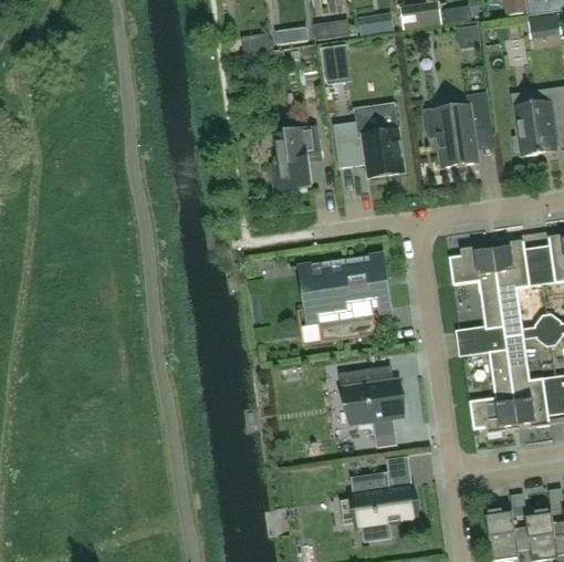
[(403,20),(441,13),(439,0),(411,0),(399,2),(403,20)]
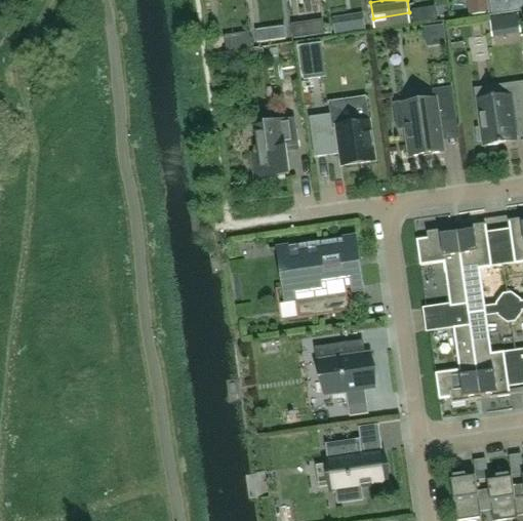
[(516,7),(492,11),(495,30),(519,26),(516,7)]
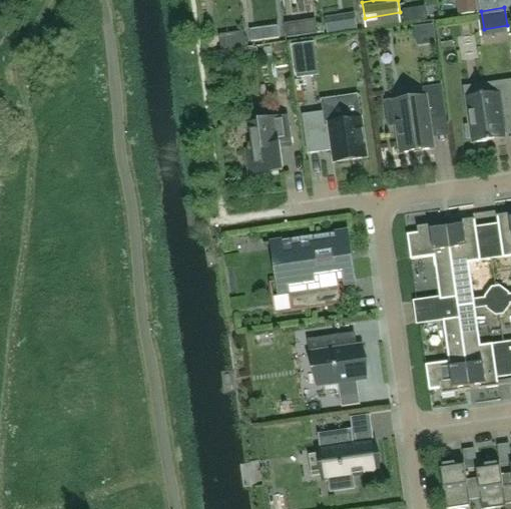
[(311,39),(291,42),(295,73),(316,71),(311,39)]
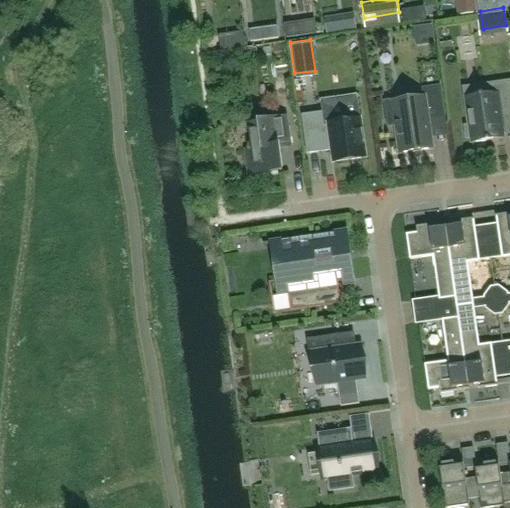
[(468,134),(469,140),(502,135),(499,111),(509,109),(509,79),(509,77),(488,80),(489,90),(463,94),(466,122),(463,123),(465,135),(468,134)]
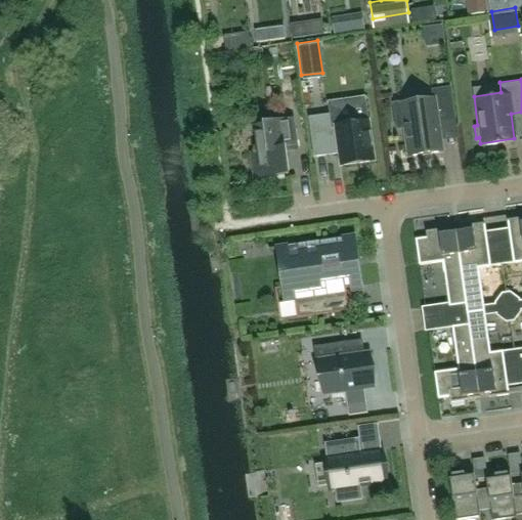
[(405,99),(392,101),(395,126),(403,125),(407,154),(441,148),(436,119),(453,117),(448,84),(431,87),(432,95),(405,99)]
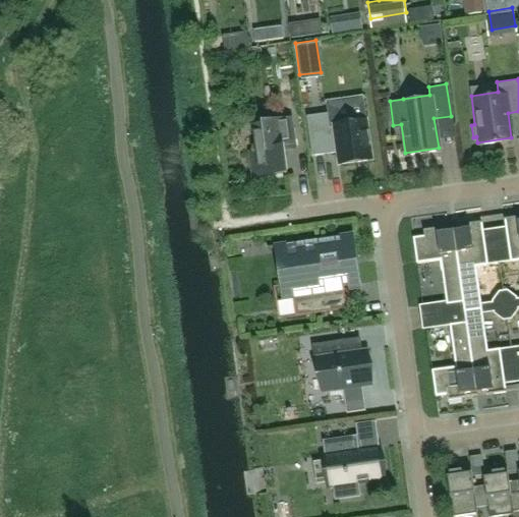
[(326,111),(305,113),(305,115),(310,152),(310,153),(336,150),(337,161),(337,162),(370,157),(370,156),(365,118),(365,117),(364,117),(361,96),(325,101),(326,111)]
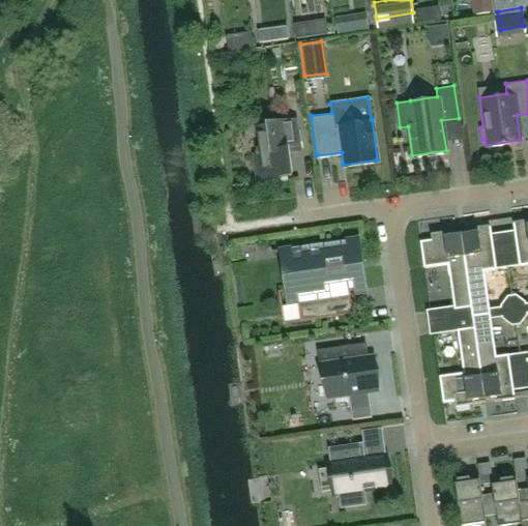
[(287,149),(298,147),(294,118),(282,119),(282,121),(255,125),(259,151),(253,152),(256,177),(290,172),(287,149)]
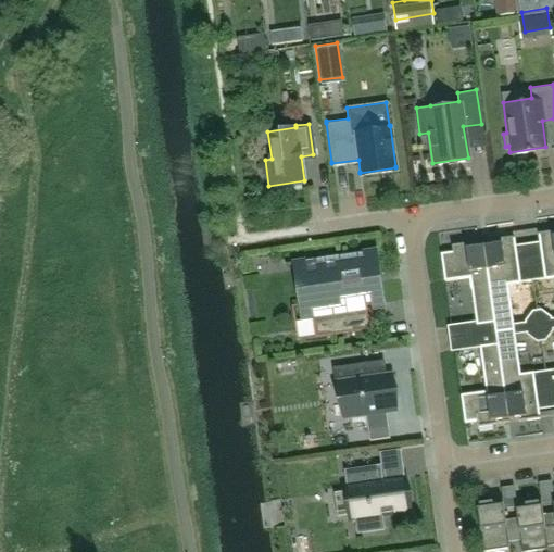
[(553,227),(537,230),(541,263),(529,265),(531,278),(553,274),(553,227)]
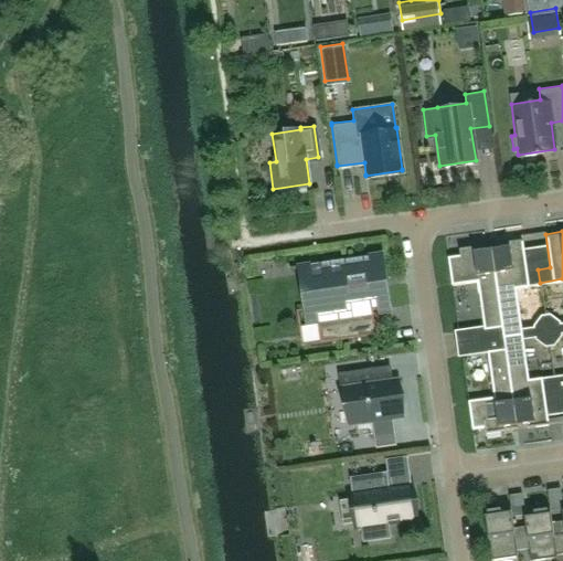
[(502,335),(521,332),(520,327),(514,286),(540,283),(538,270),(526,271),(521,237),(500,241),(501,245),(490,246),(502,335)]
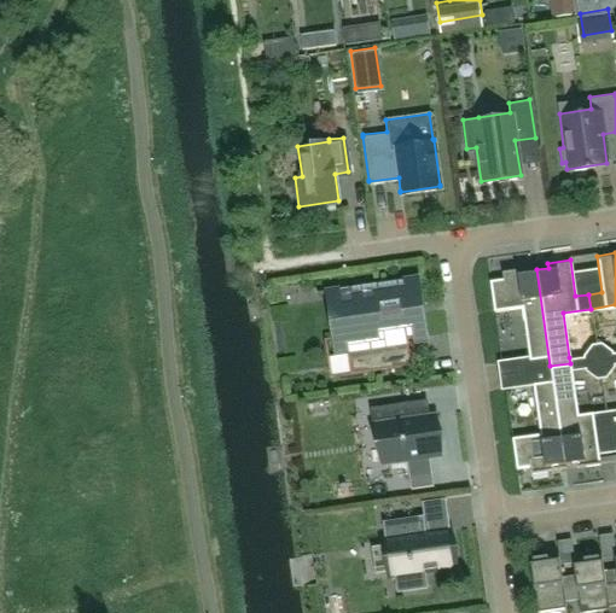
[(523,267),(501,269),(501,276),(488,279),(493,309),(519,305),(527,355),(522,356),(523,369),(550,366),(536,269),(524,270),(523,267)]
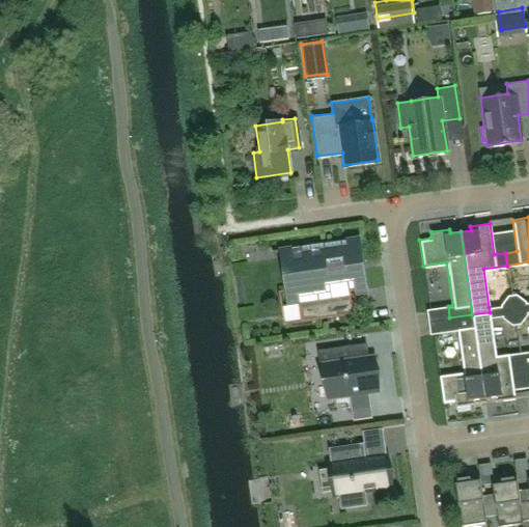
[(362,285),(358,258),(356,242),(355,242),(355,237),(340,239),(271,249),(272,250),(281,249),(288,297),(297,296),(300,317),(282,321),(282,322),(352,311),(349,287),(353,286),(353,287),(362,285)]
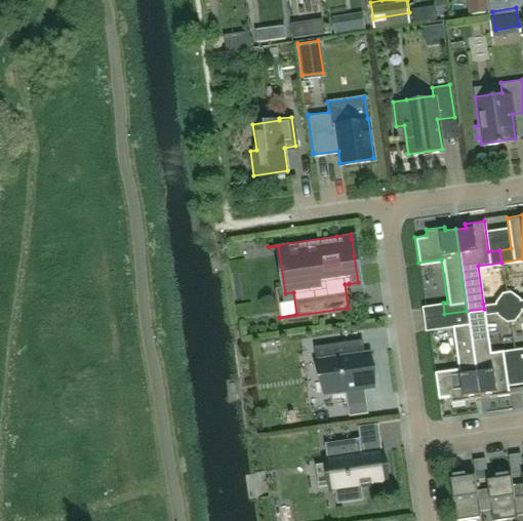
[(501,291),(494,301),(494,303),(495,307),(508,305),(506,290),(501,291)]
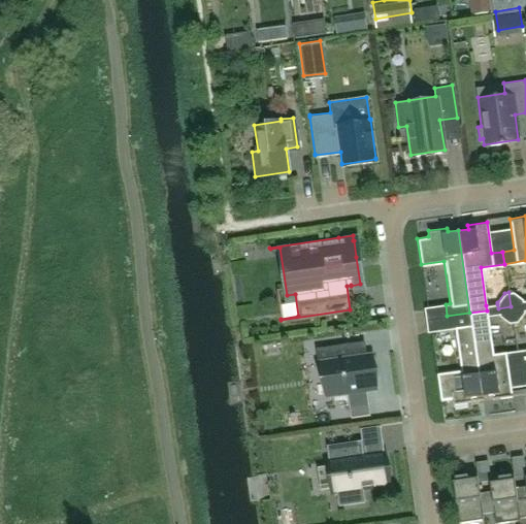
[(513,292),(508,292),(511,306),(523,305),(522,300),(522,298),(513,292)]
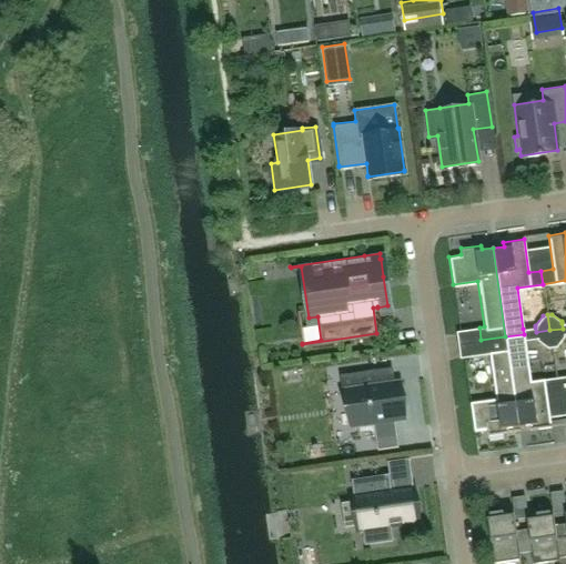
[(563,329),(549,330),(552,345),(556,345),(564,335),(563,333),(563,329)]
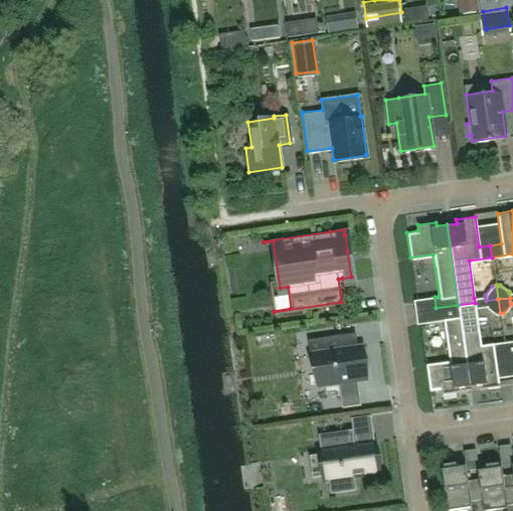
[(498,299),(486,301),(486,305),(487,307),(496,314),(500,313),(498,299)]
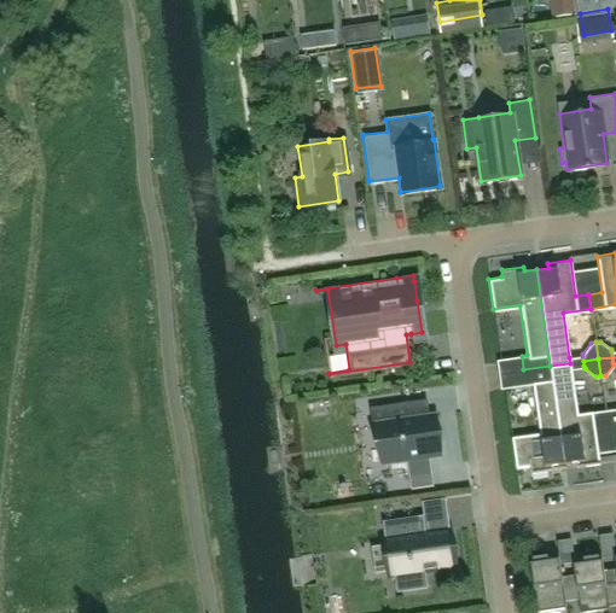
[(576,413),(570,368),(570,363),(550,366),(563,462),(575,460),(576,465),(599,461),(593,425),(606,424),(604,409),(576,413)]
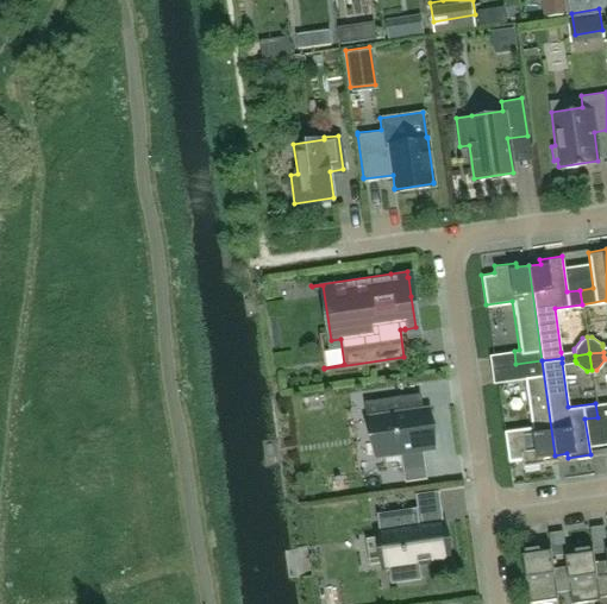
[(542,360),(515,364),(518,377),(523,376),(530,426),(504,429),(507,459),(521,458),(521,464),(544,461),(544,457),(555,455),(542,360)]
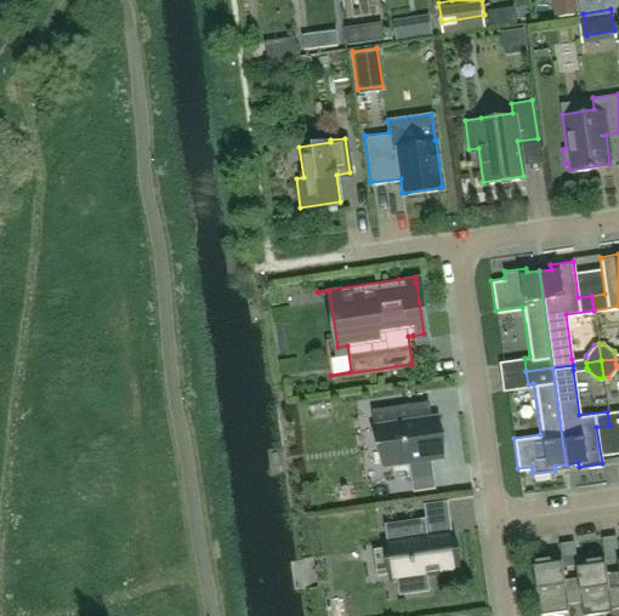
[(412,401),(370,408),(373,423),(378,423),(382,463),(407,460),(412,489),(433,485),(430,457),(441,455),(435,414),(430,415),(413,417),(412,401)]
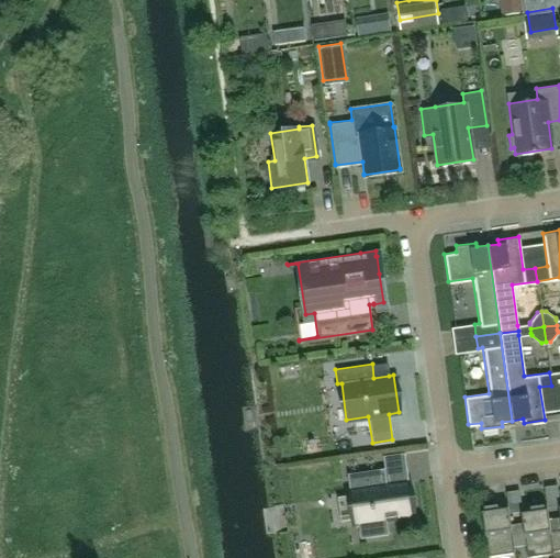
[(559,370),(549,372),(551,386),(559,383),(559,370)]
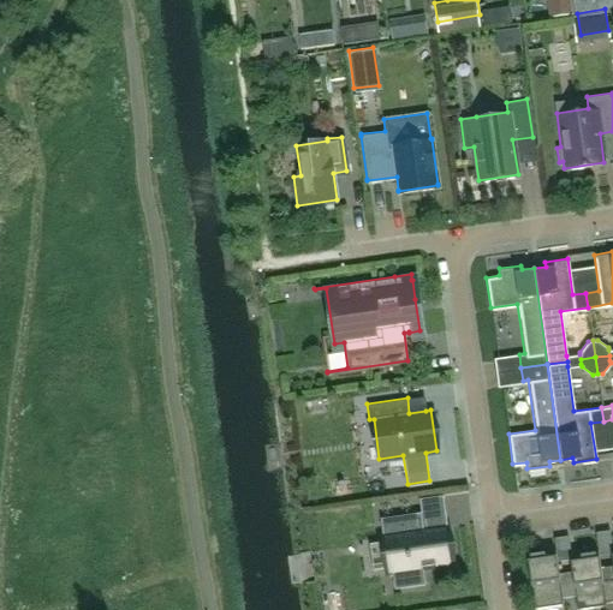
[(421,567),(452,562),(447,525),(422,528),(420,510),(379,516),(381,533),(380,534),(385,572),(392,570),(394,584),(394,586),(423,581),(422,580),(421,567)]
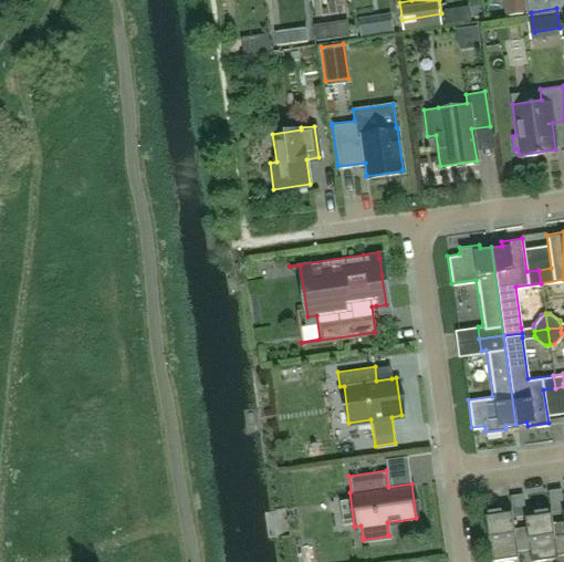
[(563,519),(551,521),(553,534),(556,553),(563,551),(563,506),(562,507),(563,519)]
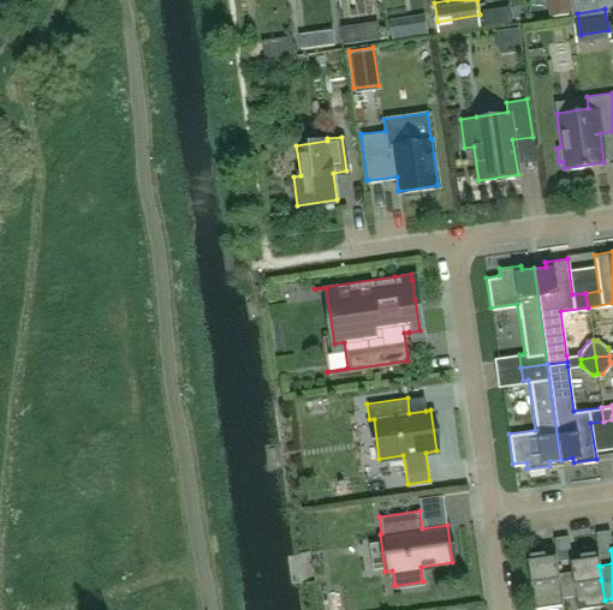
[(561,602),(559,586),(558,572),(554,550),(525,554),(534,606),(561,602)]
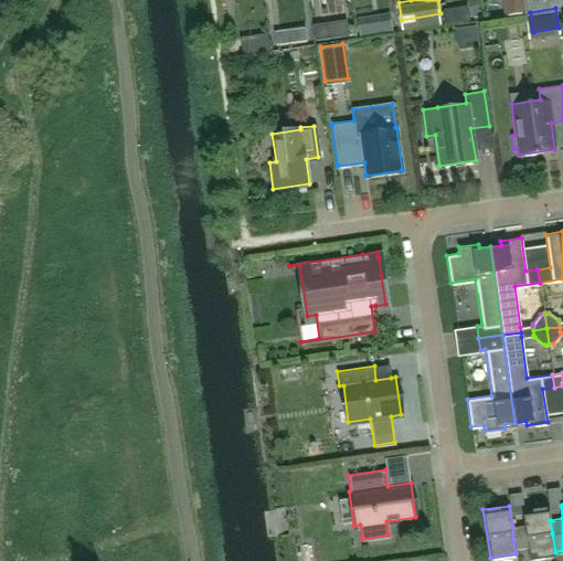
[(555,552),(552,533),(550,520),(549,507),(522,510),(524,524),(512,526),(516,548),(528,546),(529,559),(555,554),(555,552)]
